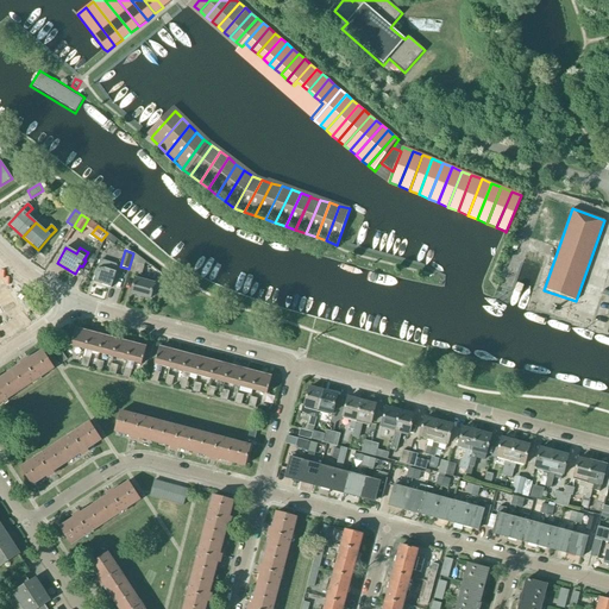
[(115,272),(117,268),(115,265),(100,261),(98,269),(93,282),(111,288),(117,272),(115,272)]
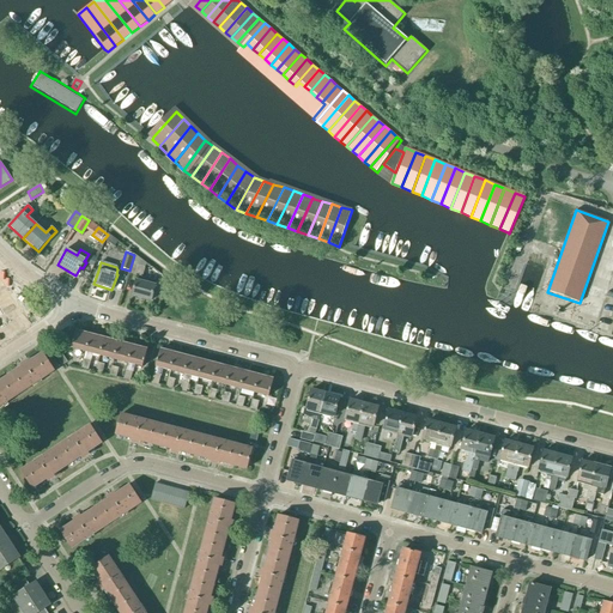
[(147,273),(149,269),(133,265),(131,274),(143,277),(144,272),(147,273)]
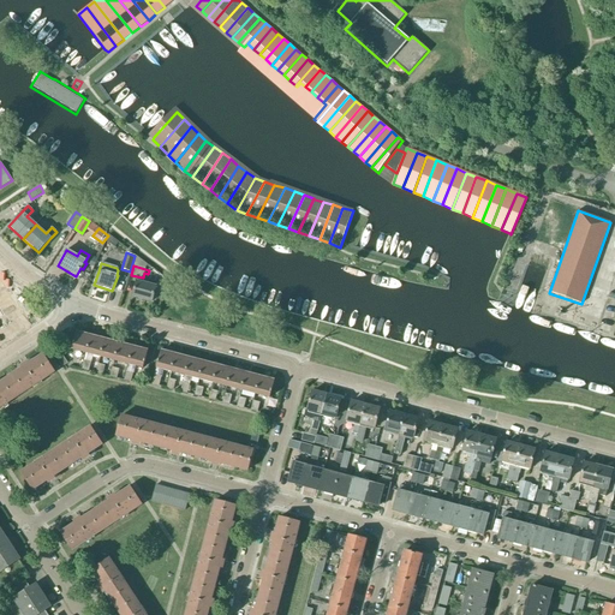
[(151,302),(156,287),(136,281),(132,297),(151,302)]
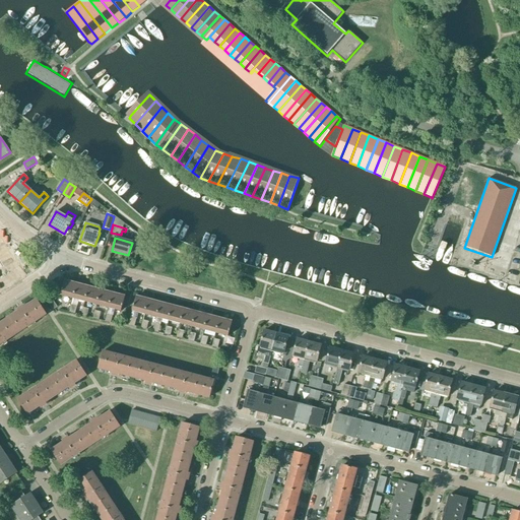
[(73,299),(77,284),(65,281),(61,296),(73,299)]
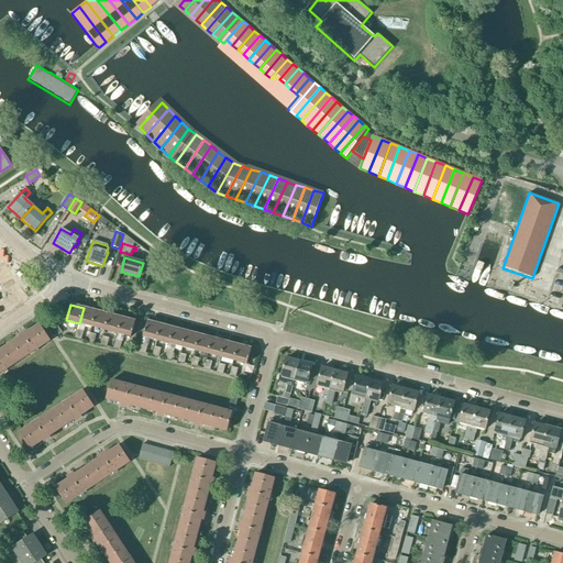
[(92,328),(96,311),(84,308),(79,323),(92,328)]
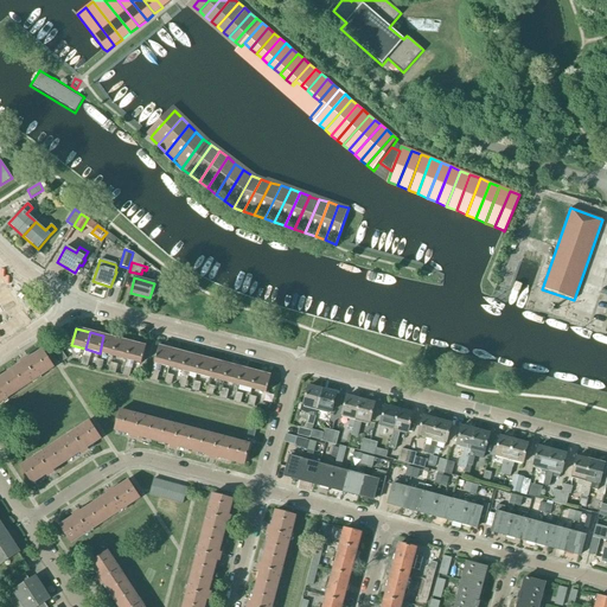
[(113,357),(117,339),(103,336),(100,353),(113,357)]
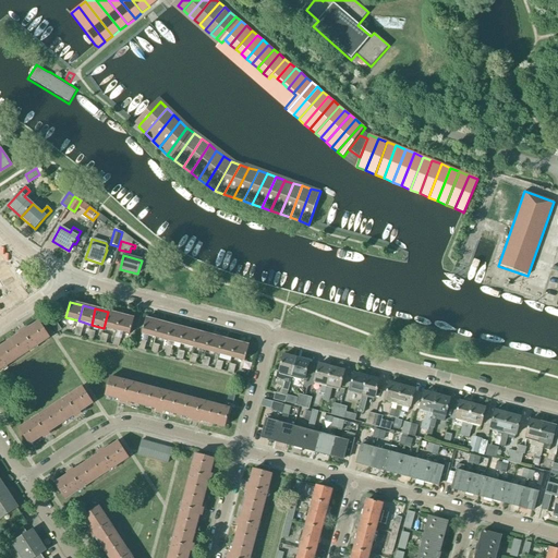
[(117,331),(121,315),(108,312),(104,328),(117,331)]
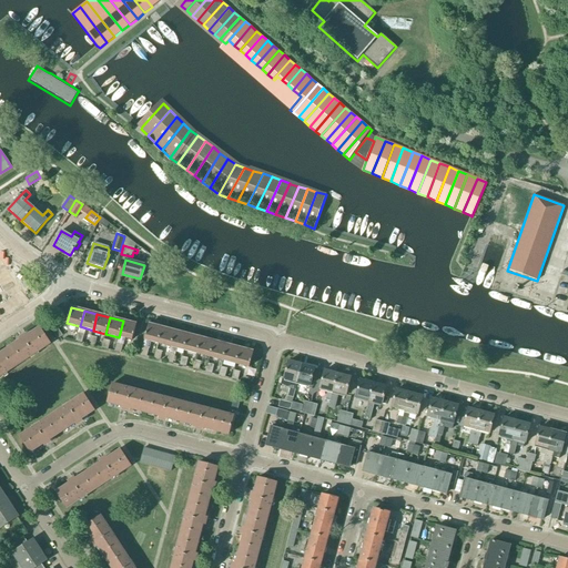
[(123,321),(119,337),(132,341),(137,325),(123,321)]
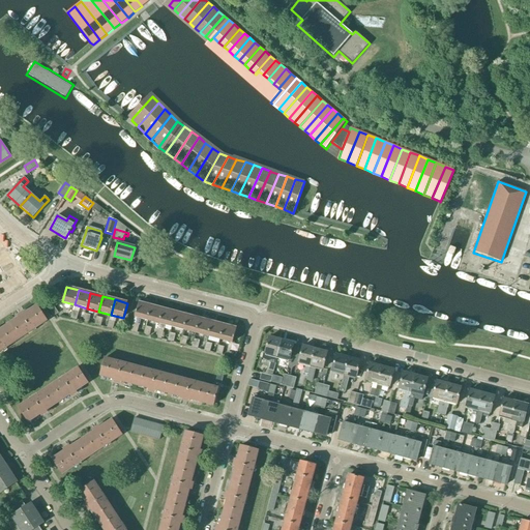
[(147,321),(151,306),(139,302),(135,318),(134,323),(131,331),(137,332),(139,325),(140,326),(141,319),(147,321)]
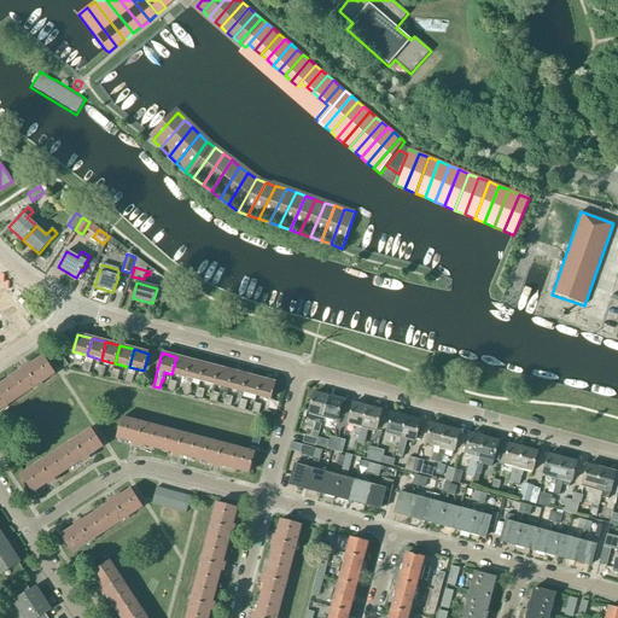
[(42,356),(9,379),(21,397),(54,374),(42,356)]
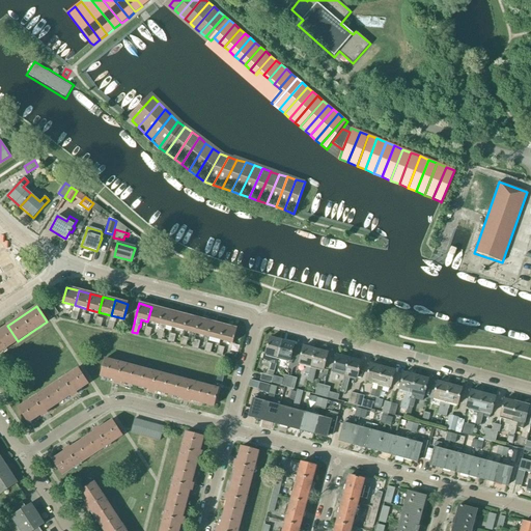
[(54,317),(58,314),(55,307),(50,310),(54,317)]
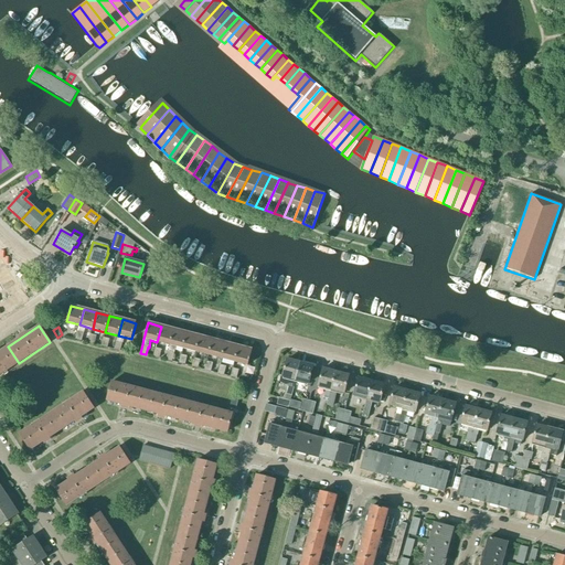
[(170,345),(174,330),(161,327),(157,342),(170,345)]
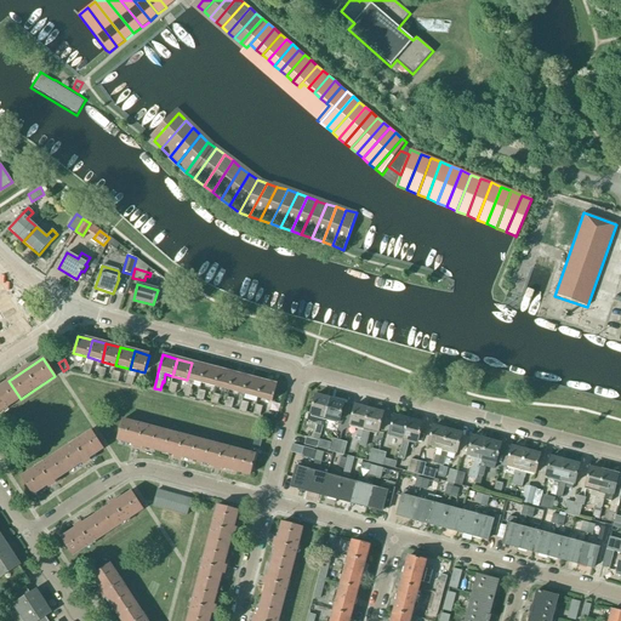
[(201,383),(205,366),(192,363),(187,380),(201,383)]
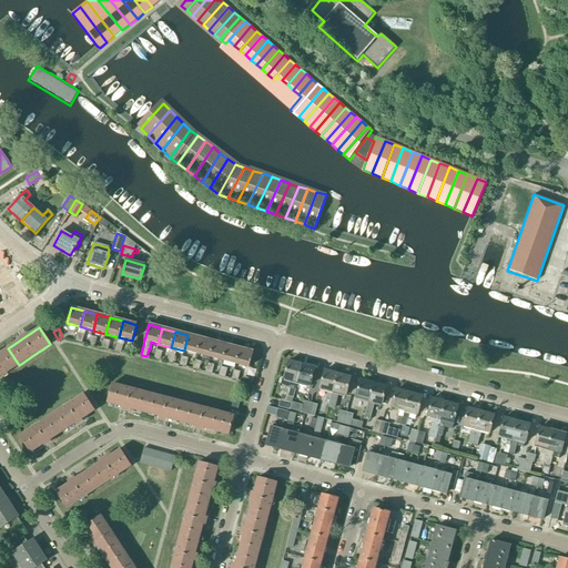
[(196,354),(201,338),(188,335),(184,351),(196,354)]
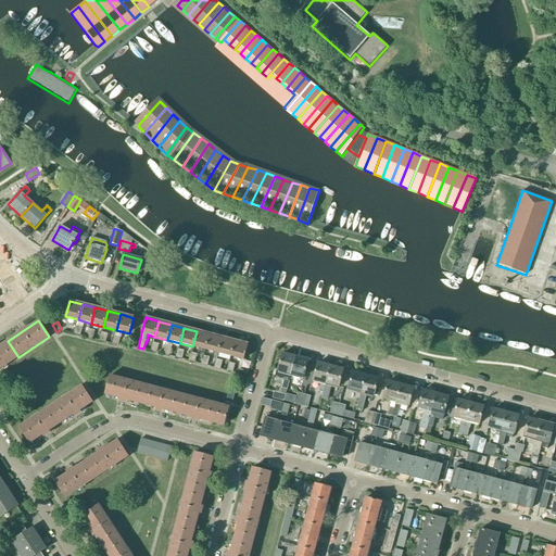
[(205,350),(210,335),(197,331),(192,346),(205,350)]
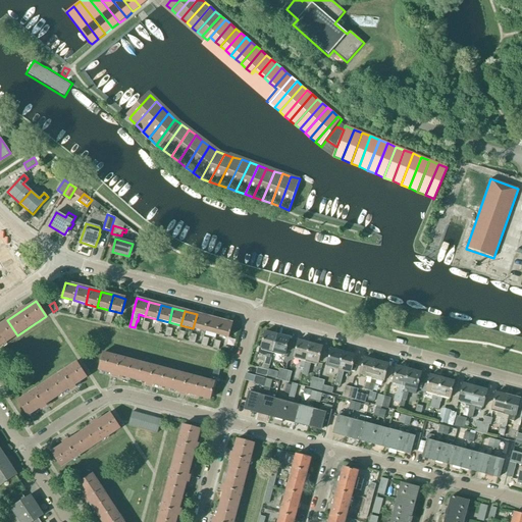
[(205,331),(208,317),(197,314),(193,328),(205,331)]
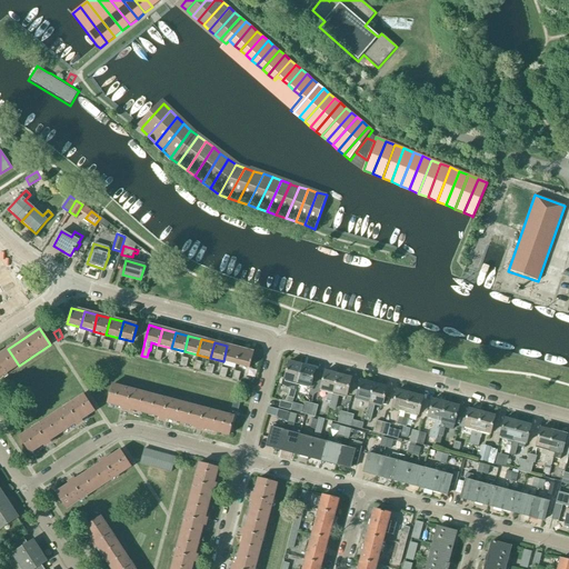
[(236,365),(240,349),(227,346),(223,361),(236,365)]
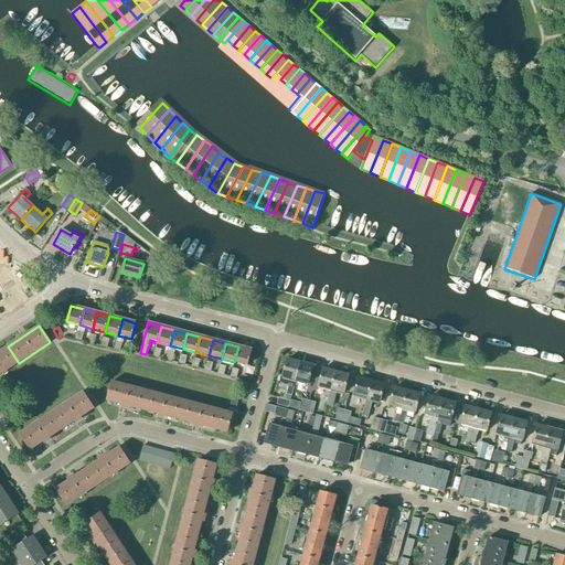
[(0,375),(19,363),(8,347),(0,351),(0,375)]
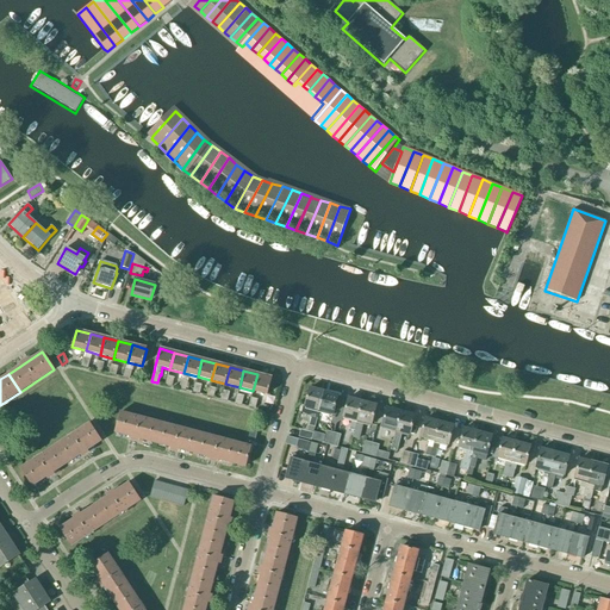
[(257,374),(253,391),(267,396),(272,378),(257,374)]
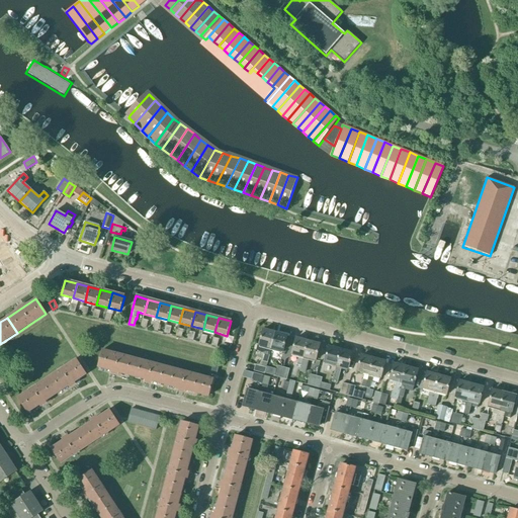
[(270,351),(275,333),(263,330),(259,345),(257,344),(255,350),(256,350),(265,354),(263,361),(267,362),(271,351),(270,351)]
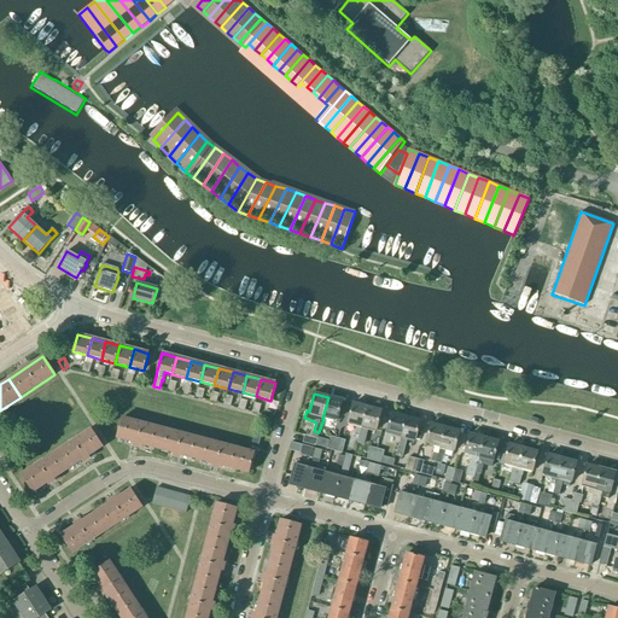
[(322,419),(324,419),(328,420),(328,418),(337,420),(343,401),(328,397),(322,419)]
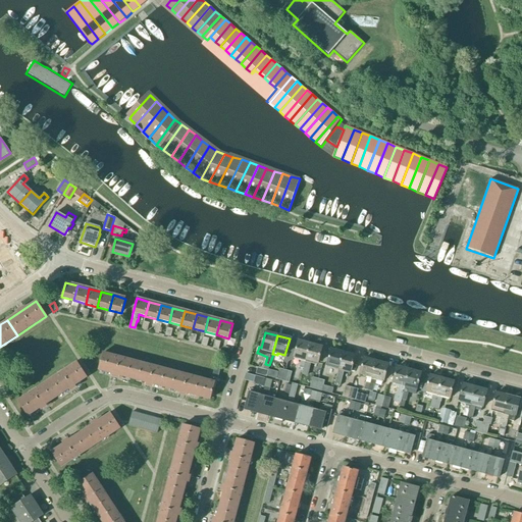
[(304,369),(310,345),(298,341),(294,357),(301,359),(299,368),(304,369)]
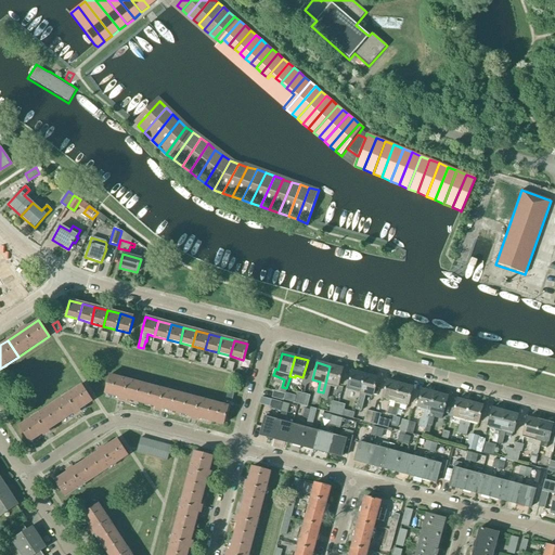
[(330,366),(323,392),(321,398),(326,399),(331,384),(338,386),(343,370),(330,366)]
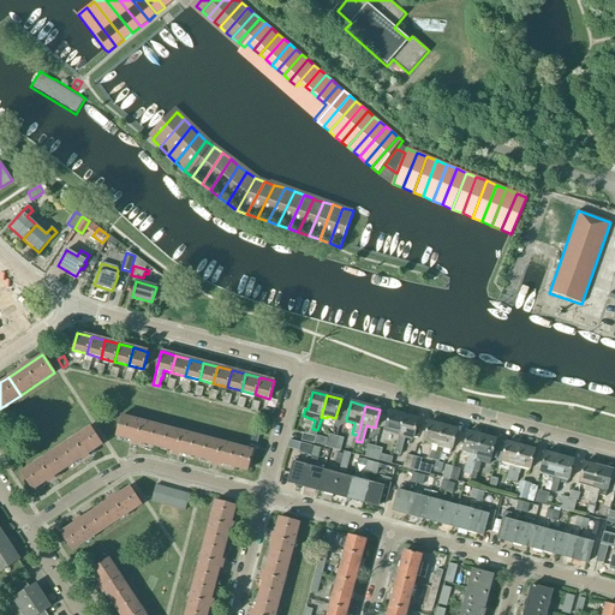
[(399,437),(405,416),(390,412),(384,431),(394,433),(393,435),(398,437),(399,437)]
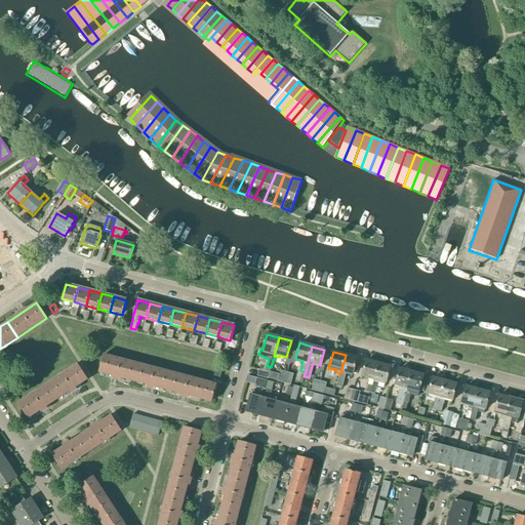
[(136,382),(142,365),(104,355),(99,372),(136,382)]
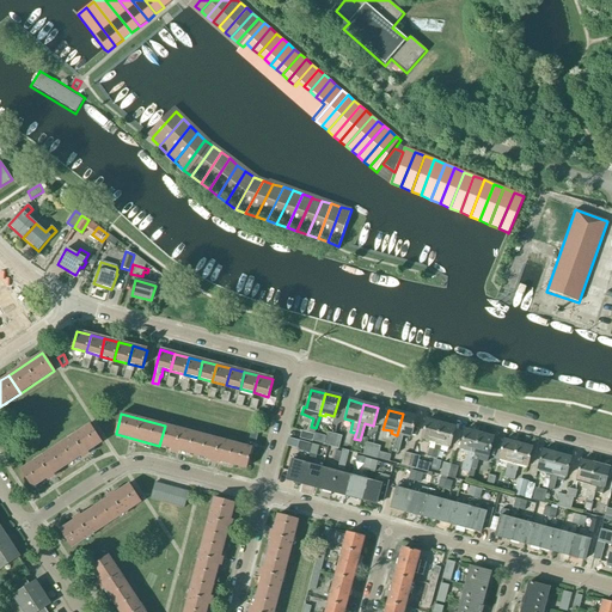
[(397,435),(396,435),(392,452),(398,453),(403,434),(411,436),(416,417),(403,414),(397,435)]
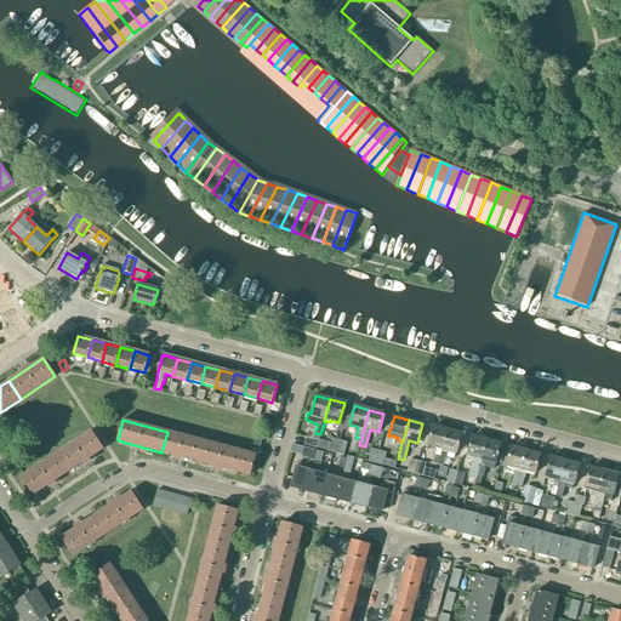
[(438,465),(448,431),(433,426),(428,445),(437,448),(436,450),(437,450),(433,463),(438,465)]
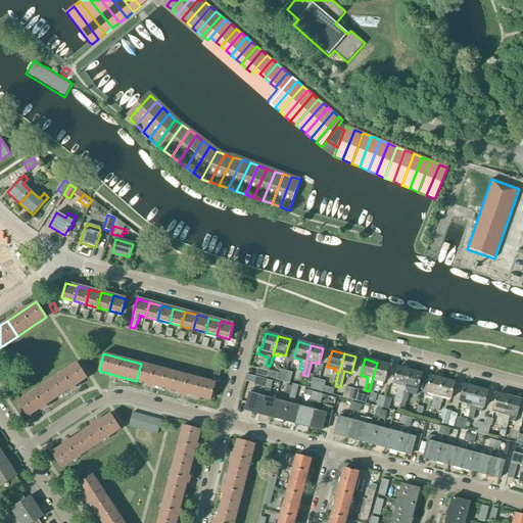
[(87,378),(77,363),(47,382),(57,397),(87,378)]
